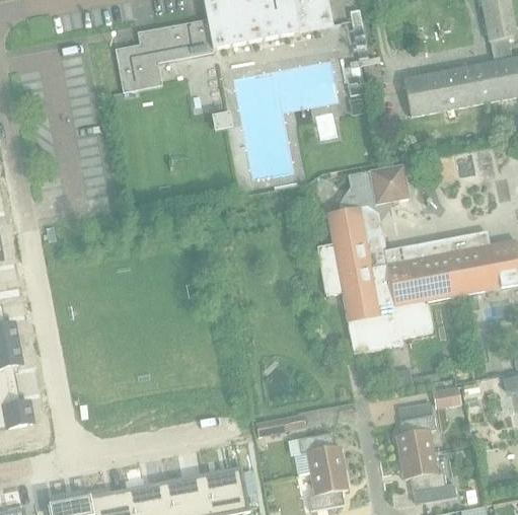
[(333,24),(327,0),(203,0),(207,19),(138,32),(140,45),(116,49),(124,91),(162,84),(158,63),(213,53),(212,49),(299,32),(298,30),(333,24)]
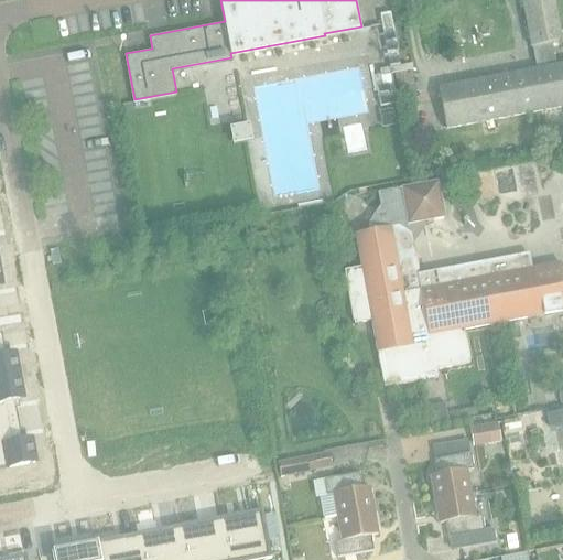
[(562,39),(554,0),(521,0),(530,45),(532,44),(537,66),(437,85),(445,127),(562,104),(562,61),(554,63),(551,41),(562,39)]
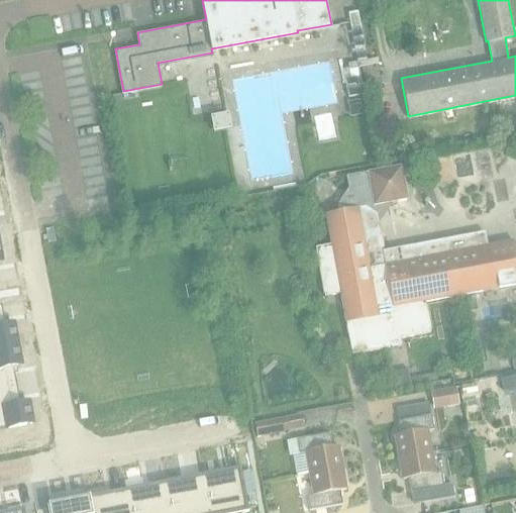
[(367,57),(357,8),(347,10),(356,59),(367,57)]
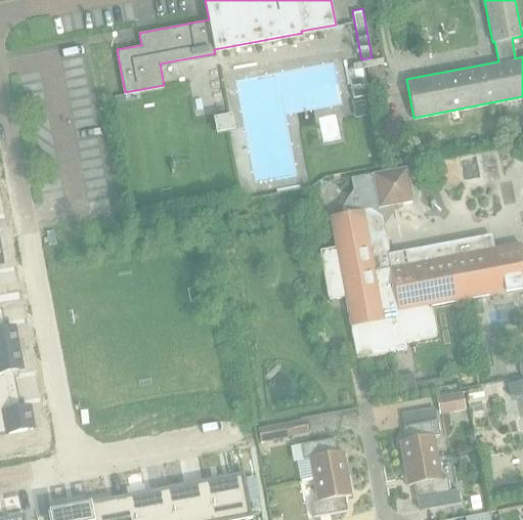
[(363,67),(382,62),(384,62),(383,56),(353,62),(354,67),(348,68),(353,95),(368,92),(366,83),(363,67)]
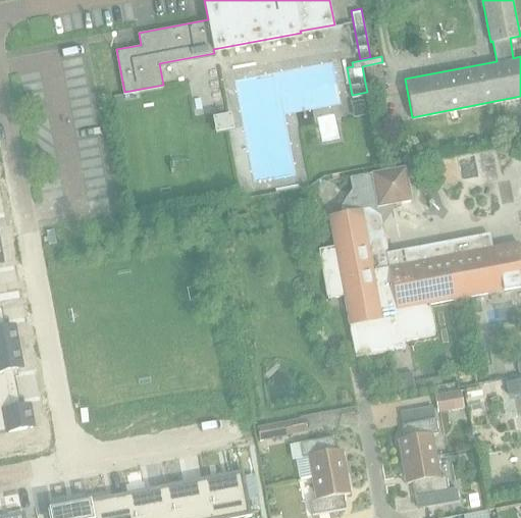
[(362,66),(365,83),(368,82),(372,96),(387,92),(380,62),(362,66)]
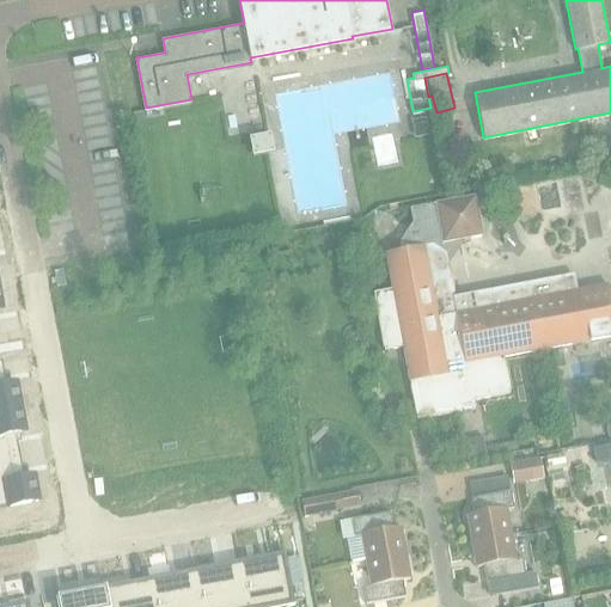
[(274,151),(270,132),(249,135),(252,154),(274,151)]
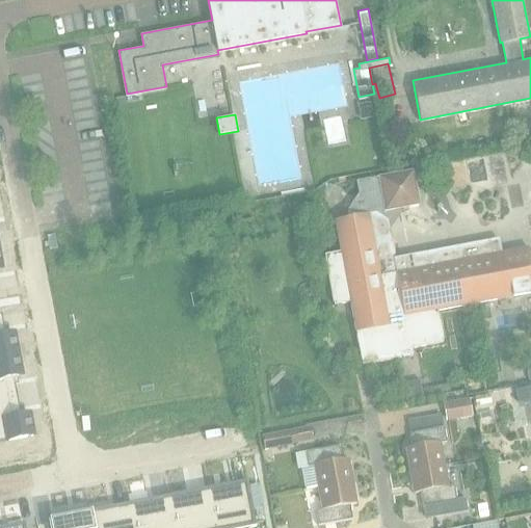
[(472,146),(473,163),(487,163),(486,144),(472,146)]
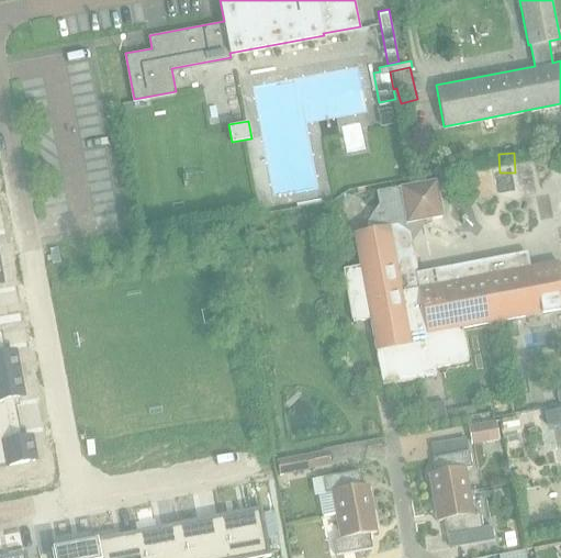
[(486,180),(484,167),(471,169),(473,182),(486,180)]
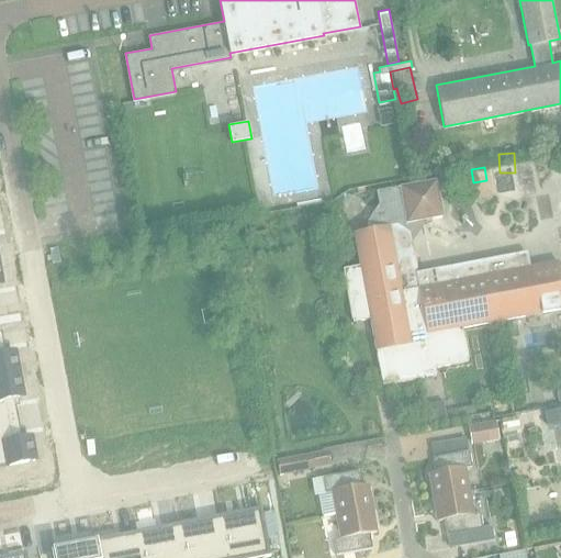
[(461,326),(449,265),(416,271),(410,232),(419,220),(444,215),(436,177),(376,189),(378,201),(367,220),(368,227),(354,231),(360,264),(343,267),(352,320),(370,316),(383,382),(439,371),(437,365),(471,358),(464,325),(461,326)]
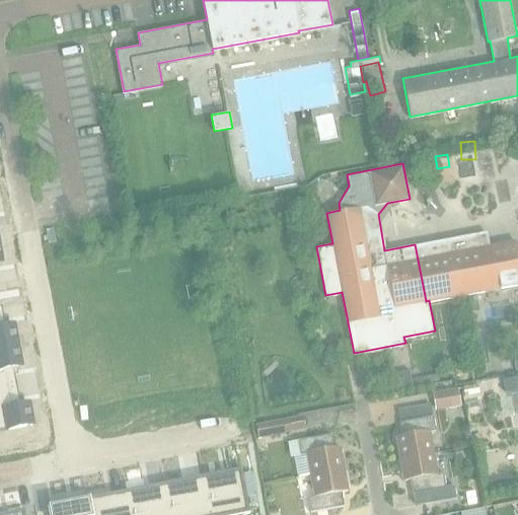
[(502,180),(517,176),(517,165),(500,170),(502,180)]
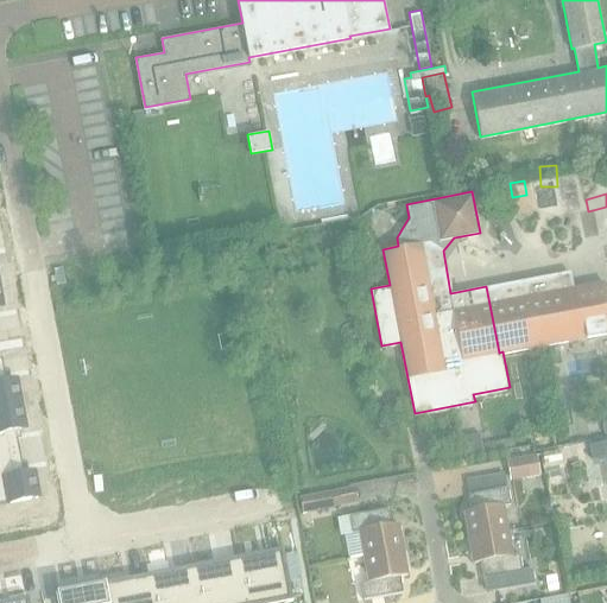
[(606,294),(604,281),(562,290),(560,272),(486,286),(499,353),(503,351),(606,331),(606,294)]
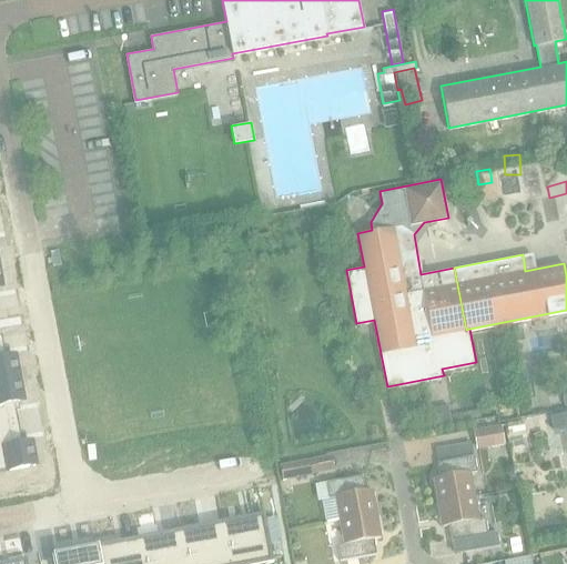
[(250,319),(241,320),(243,333),(252,331),(250,319)]
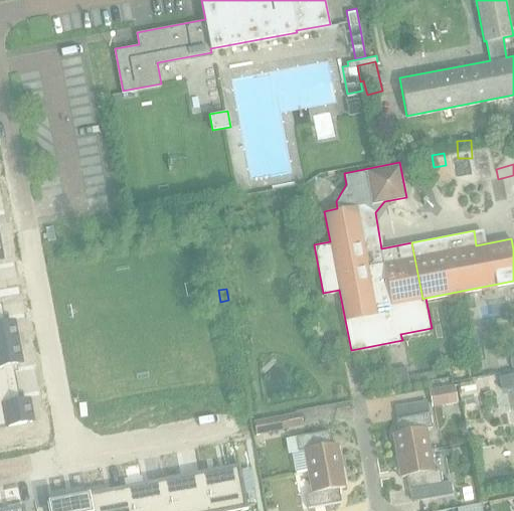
[(2,302),(0,302),(0,343),(17,340),(13,320),(5,321),(2,302)]
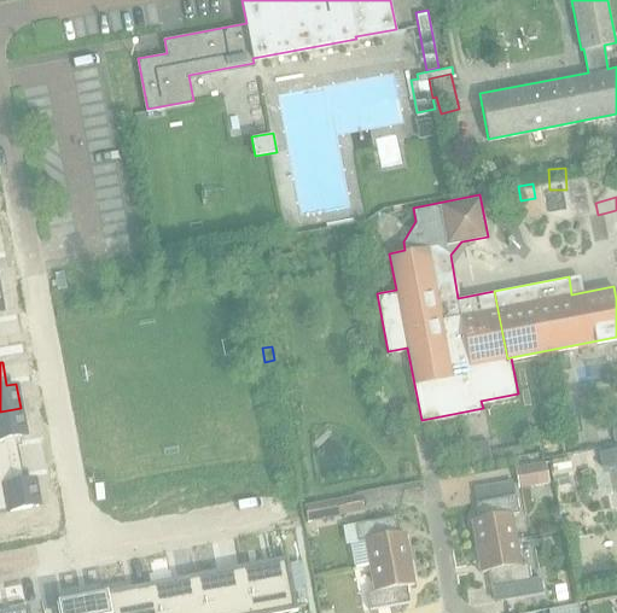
[(223,363),(214,365),(216,379),(226,377),(223,363)]
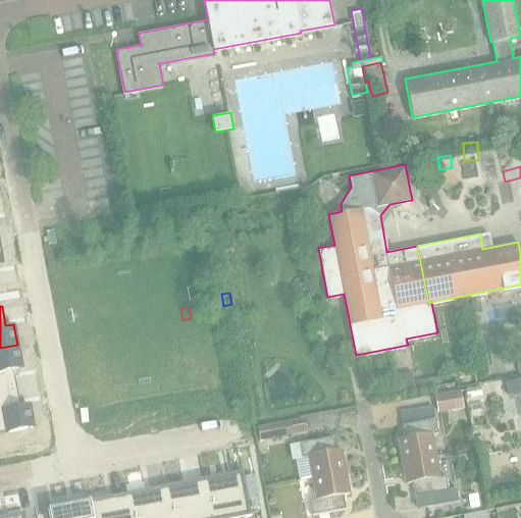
[(180,308),(172,310),(174,321),(183,320),(180,308)]
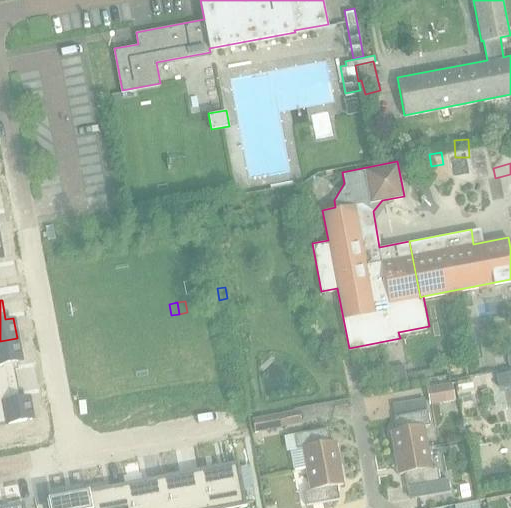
[(142,309),(134,310),(137,322),(144,320),(142,309)]
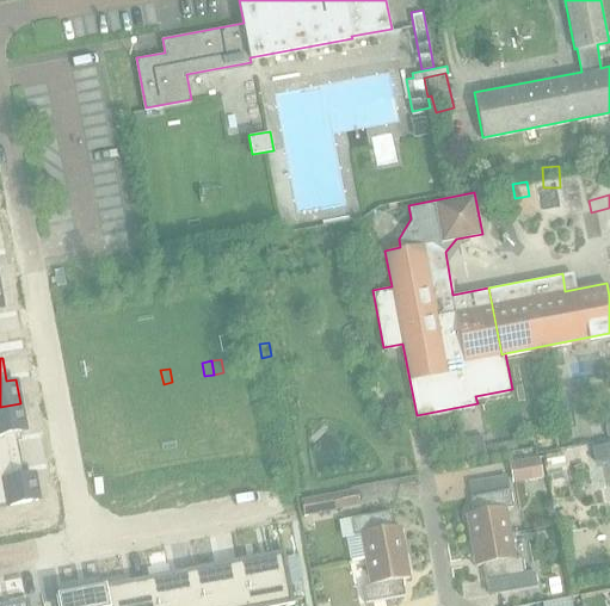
[(160,370),(152,372),(154,385),(164,384),(160,370)]
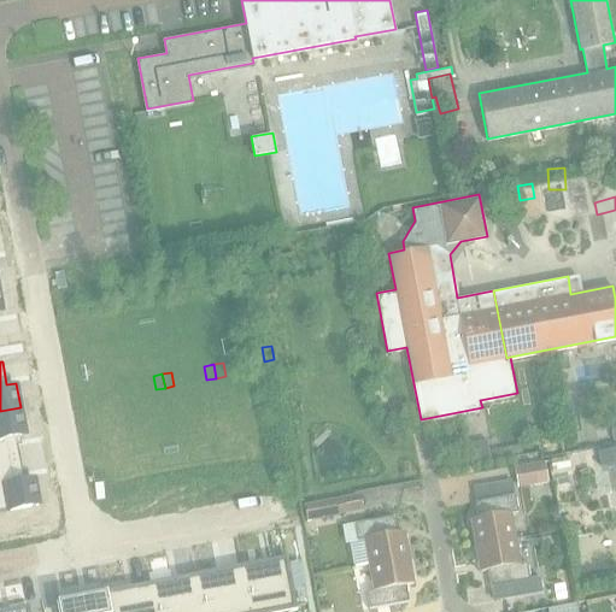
[(111,384),(101,386),(104,400),(113,398),(111,384)]
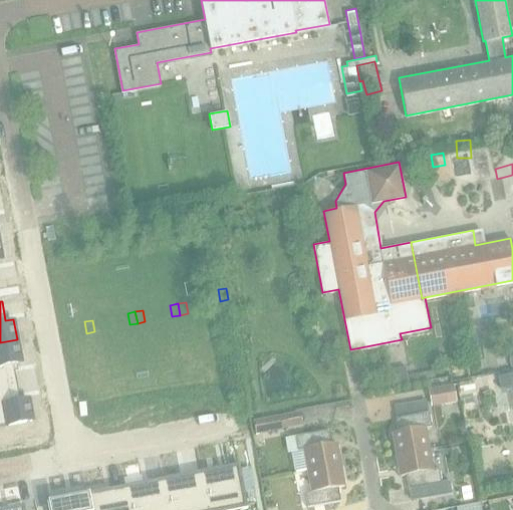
[(474,347),(490,342),(485,327),(469,332),(474,347)]
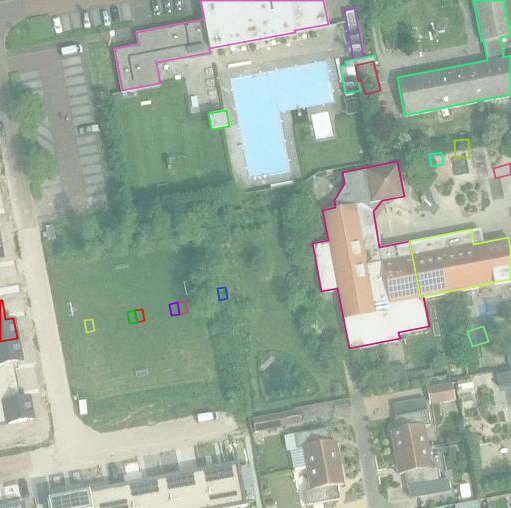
[(206,341),(213,377),(235,372),(228,337),(206,341)]
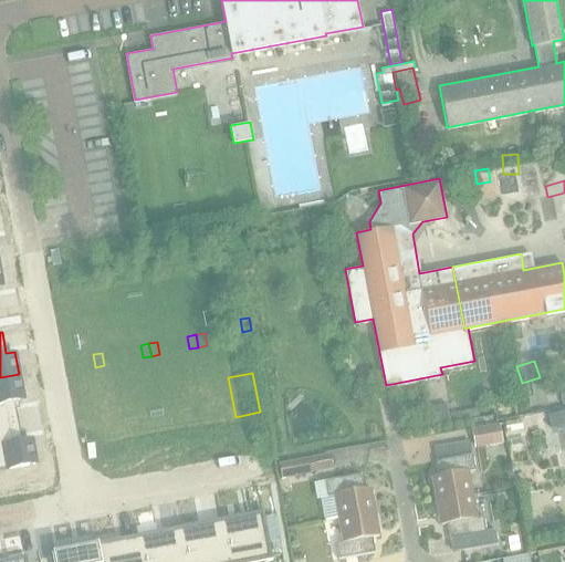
[(0,422),(19,418),(14,398),(23,397),(19,374),(0,377),(0,422)]
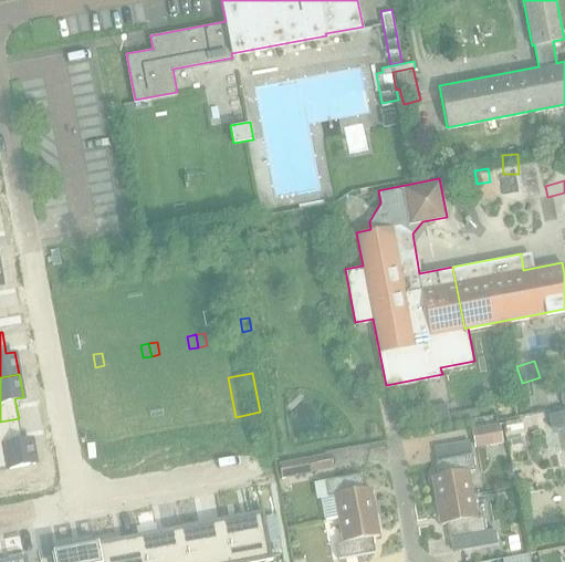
[(205,382),(212,422),(236,417),(228,377),(205,382)]
